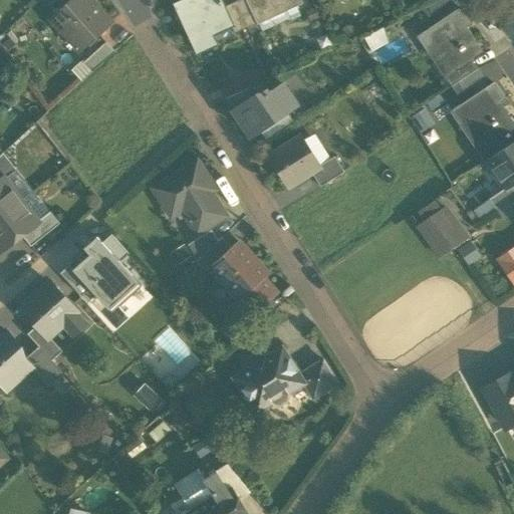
[(51,19),(79,50),(98,33),(110,23),(89,0),(72,0),(67,5),(51,19)]
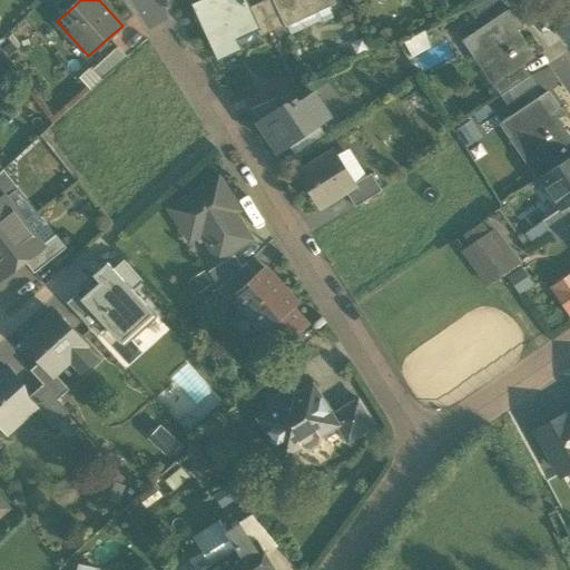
[(202,0),(193,5),(196,11),(220,0),(219,0),(202,0)]
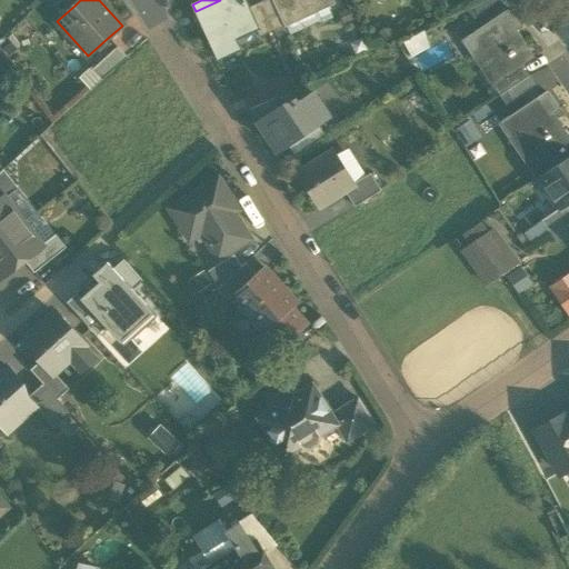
[(196,11),(218,59),(239,49),(235,40),(231,31),(253,21),(253,20),(248,8),(243,0),(219,0),(220,0),(196,11)]
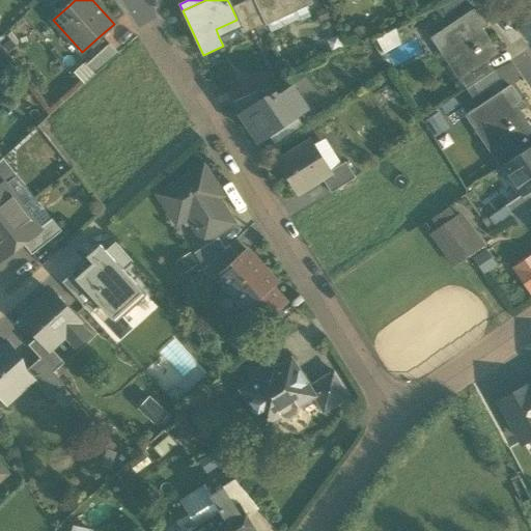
[(254,0),(245,0),(243,1),(255,28),(268,22),(264,16),(262,17),(254,0)]
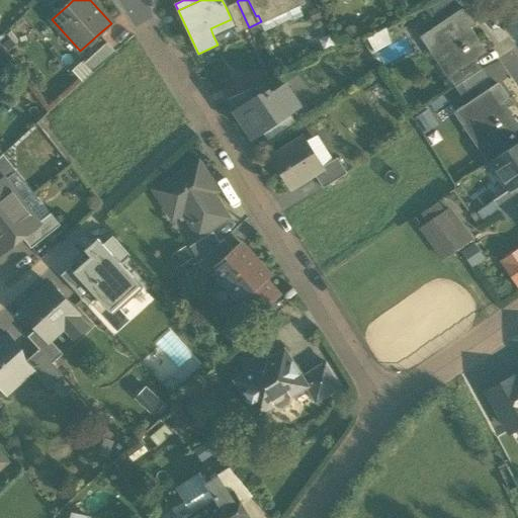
[(248,0),(256,16),(258,15),(283,3),(286,10),(303,2),(301,0),(248,0)]
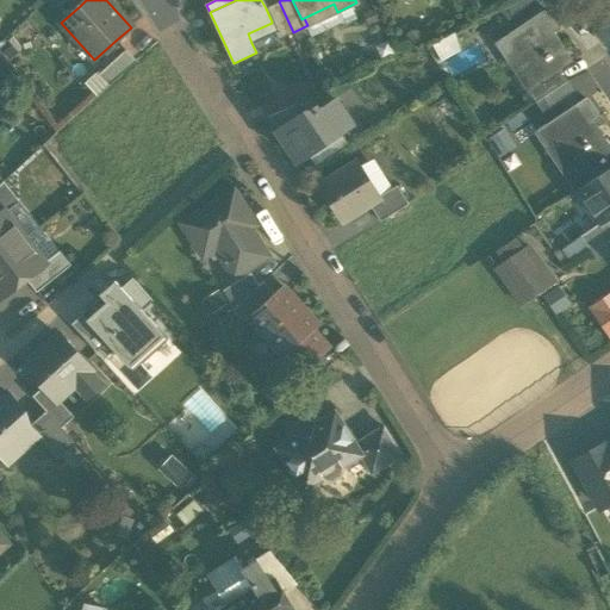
[(537,0),(520,0),(518,0),(523,17),(541,12),(537,0)]
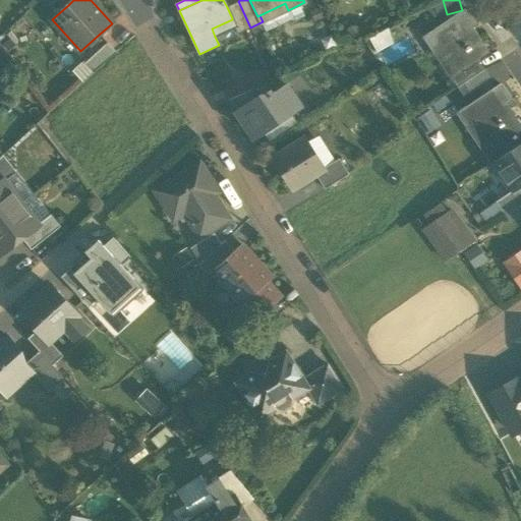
[(250,27),(238,1),(227,7),(232,18),(232,19),(235,27),(238,34),(250,27)]
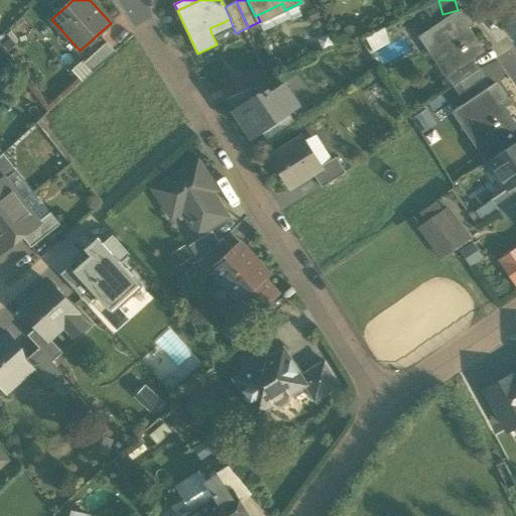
[(257,15),(260,21),(285,10),(282,3),(257,15)]
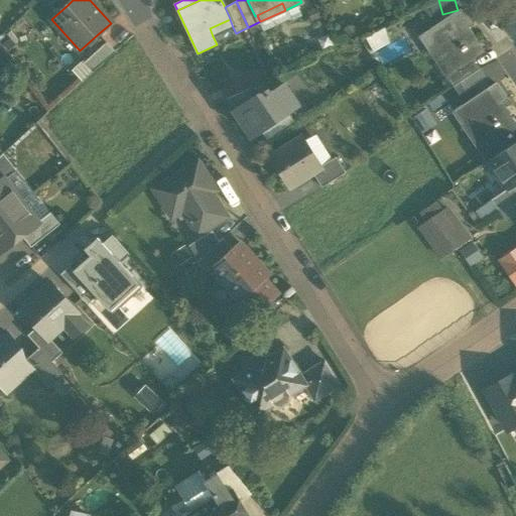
[(452,71),(452,73),(473,58),(483,51),(466,27),(472,23),(462,8),(419,37),(429,51),(435,47),(452,71)]
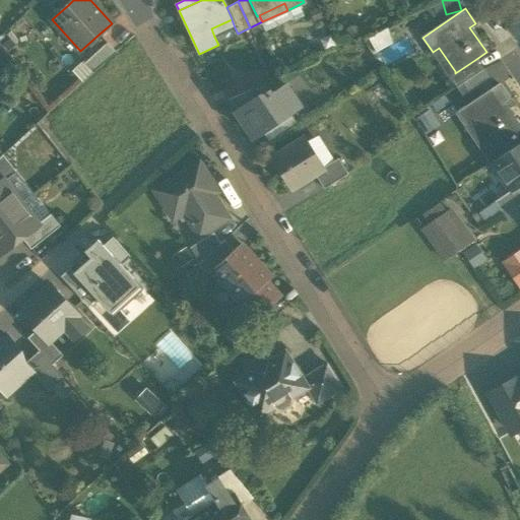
[(211,28),(214,37),(235,27),(232,19),(211,28)]
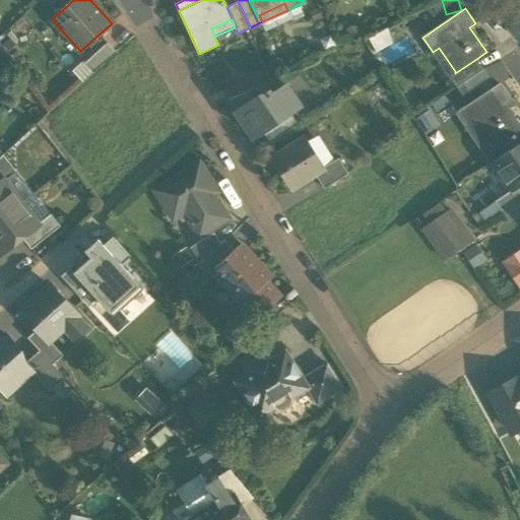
[(83,64),(92,74),(116,52),(108,43),(83,64)]
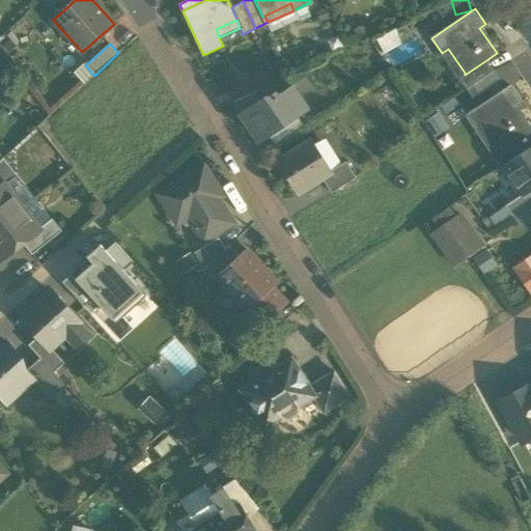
[(442,53),(458,78),(465,73),(448,49),(442,53)]
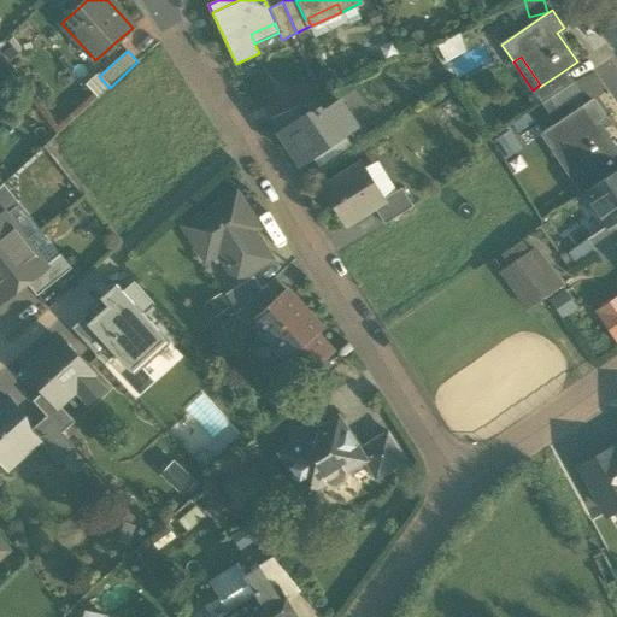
[(533,90),(541,104),(574,82),(565,70),(540,87),(540,84),(533,90)]
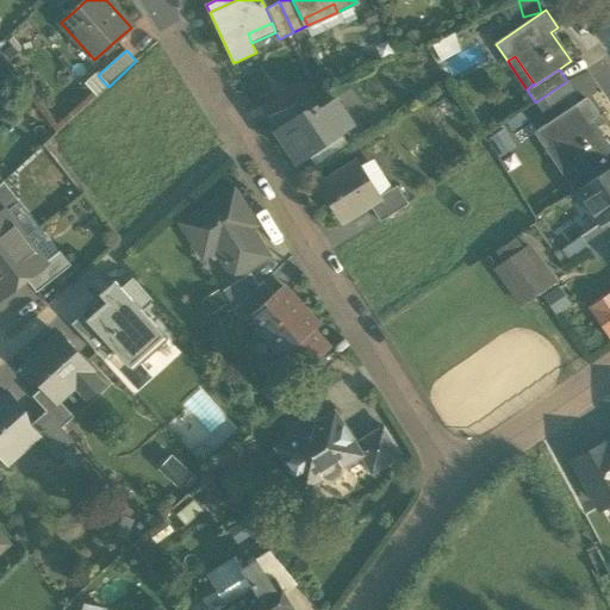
[(109,87),(98,75),(95,73),(83,83),(97,97),(109,87)]
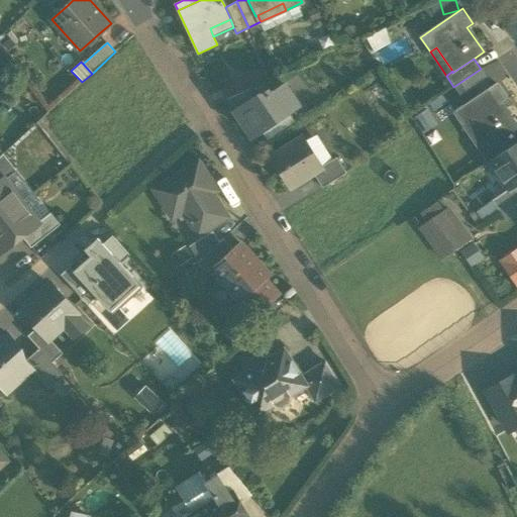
[(487,79),(481,69),(453,87),(460,97),(487,79)]
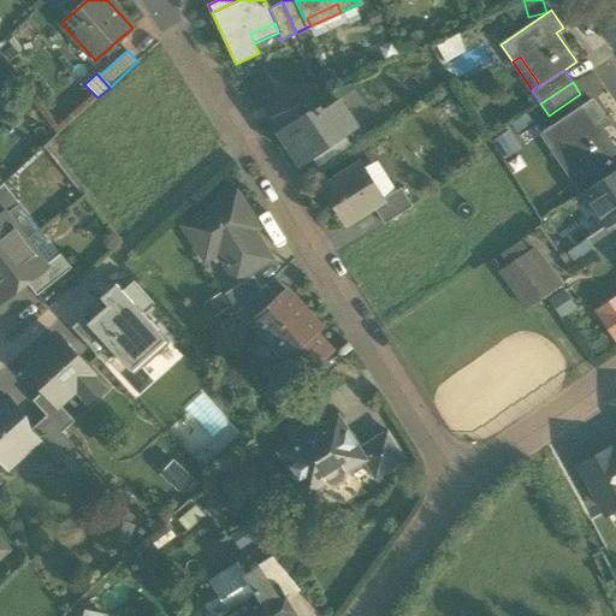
[(561,147),(588,189),(615,170),(615,169),(615,170),(608,158),(615,152),(615,150),(597,123),(604,118),(592,100),(540,135),(554,152),(561,147)]
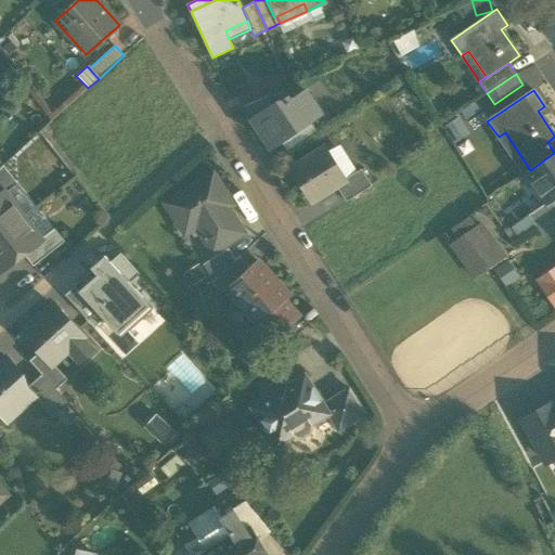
[(287,100),(271,107),(262,112),(250,119),(269,146),(279,140),(308,120),(319,113),(305,91),(289,102),(287,100)]
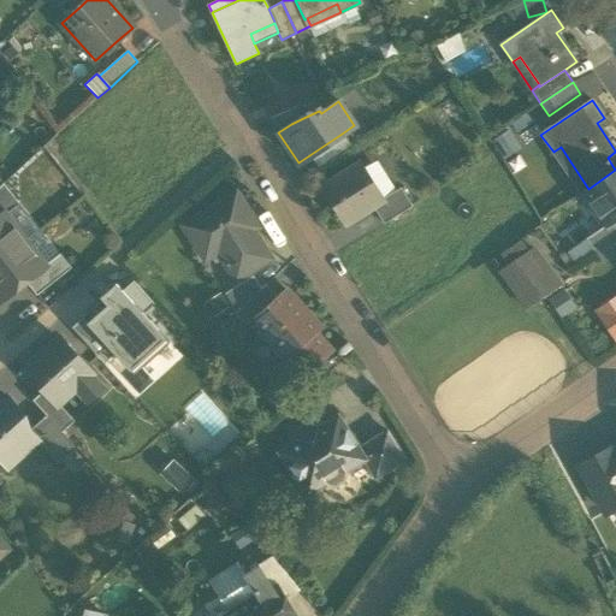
[(268,118),(278,132),(291,124),(301,119),(295,106),(268,118)]
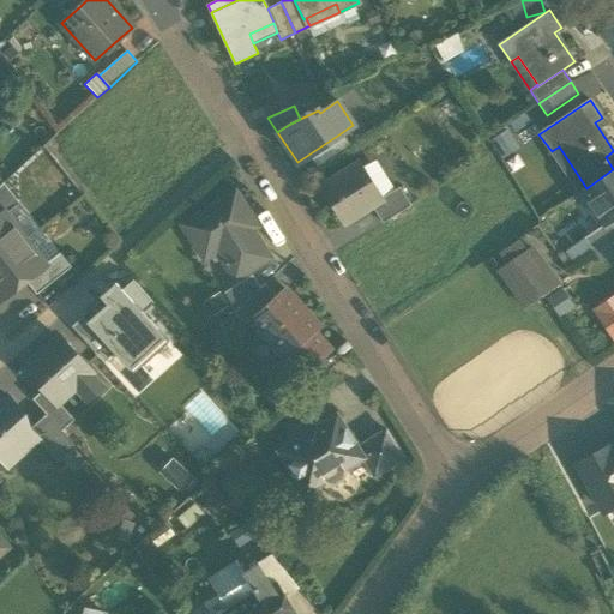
[(341,133),(308,155),(317,167),(349,145),(341,133)]
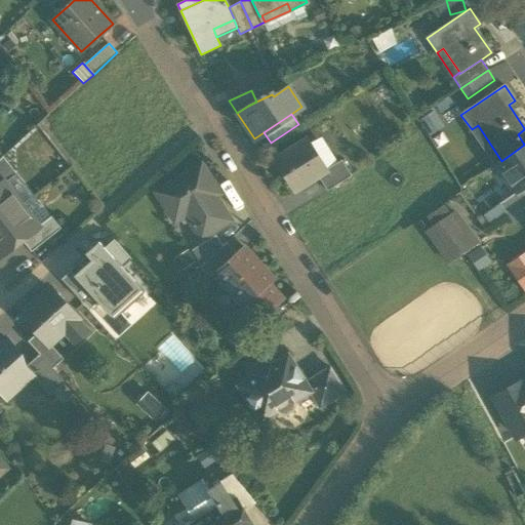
[(472,129),(495,165),(501,161),(478,125),(472,129)]
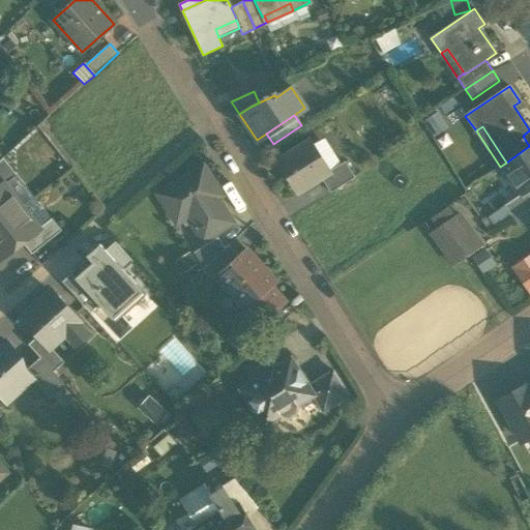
[(277,160),(298,193),(321,178),(329,173),(328,172),(308,141),(277,160)]
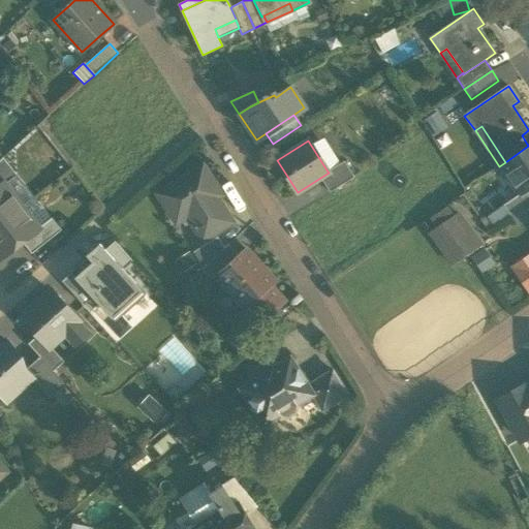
[(528,145),(528,146),(528,145),(528,146),(505,162),(499,166),(519,195),(528,187),(528,145)]
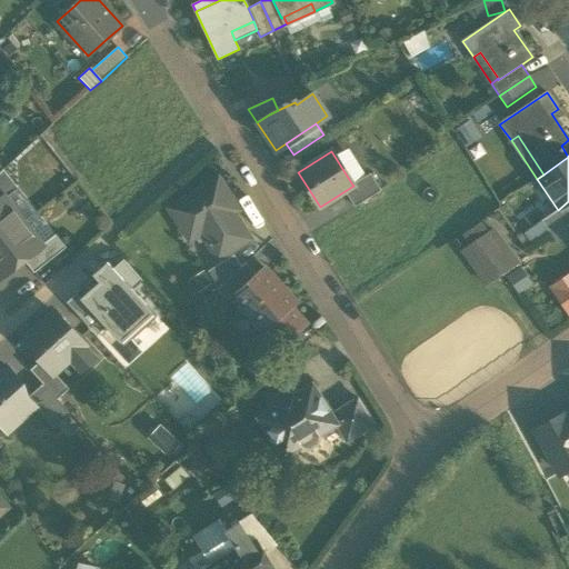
[(18,188),(3,169),(0,171),(0,199),(3,198),(3,199),(18,188)]
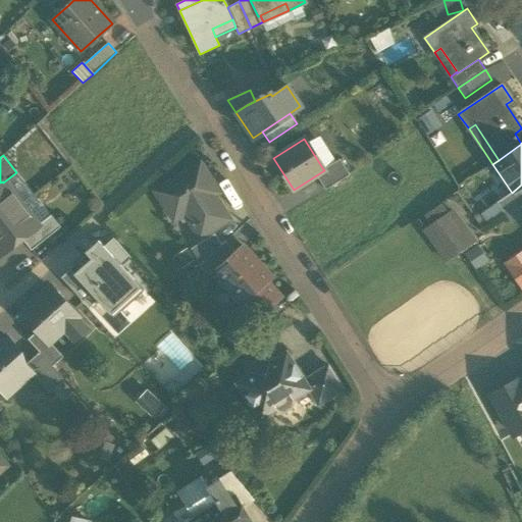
[(316,175),(325,190),(349,174),(340,159),(323,169),(324,170),(316,175)]
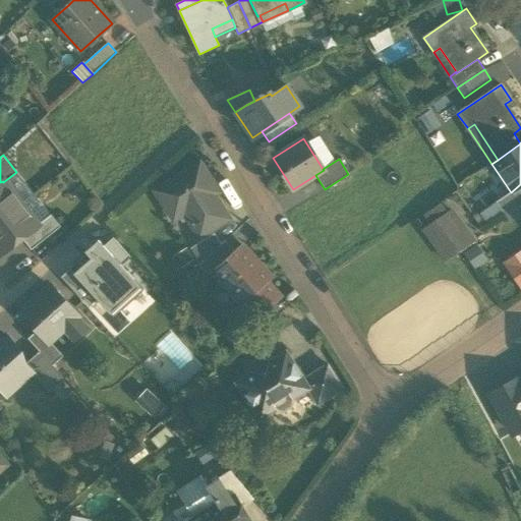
[(165,208),(166,208),(176,201),(184,213),(192,226),(199,238),(229,219),(206,182),(211,180),(199,163),(155,190),(165,208)]
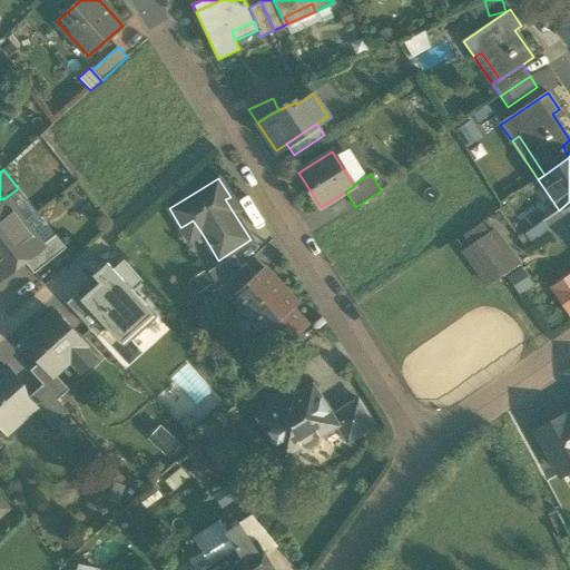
[(3,199),(22,223),(36,212),(18,188),(3,199)]
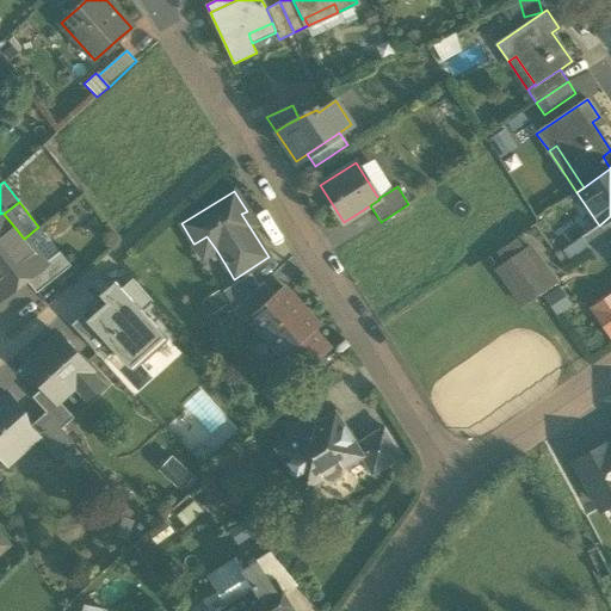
[(0,257),(24,239),(4,214),(4,213),(0,214),(0,257)]
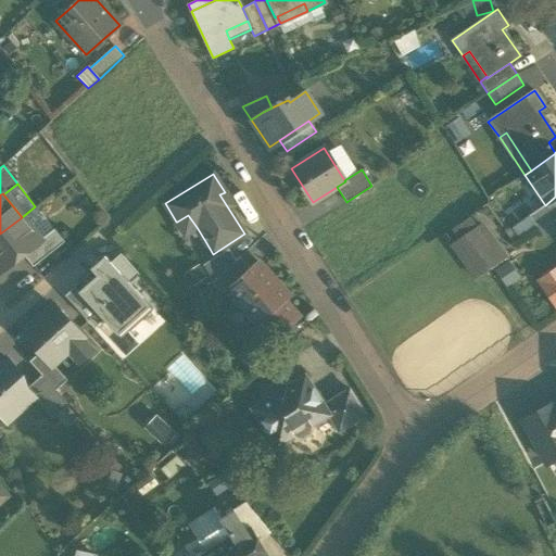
[(529,216),(538,228),(555,214),(555,197),(545,205),(529,216)]
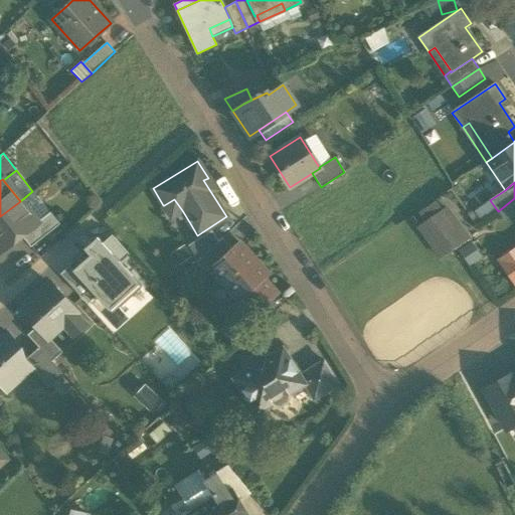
[(32,191),(20,201),(36,222),(49,213),(32,191)]
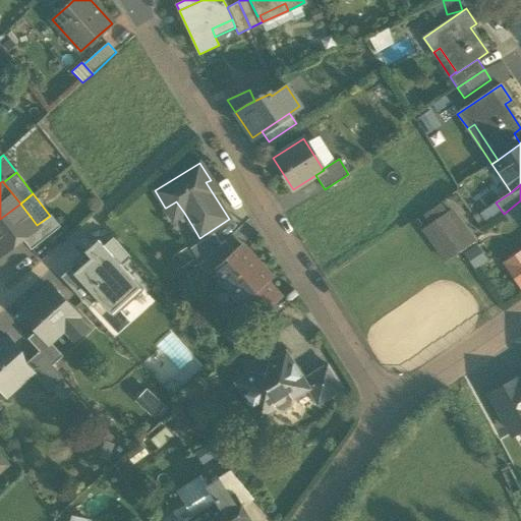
[(520,200),(504,214),(511,224),(520,217),(520,200)]
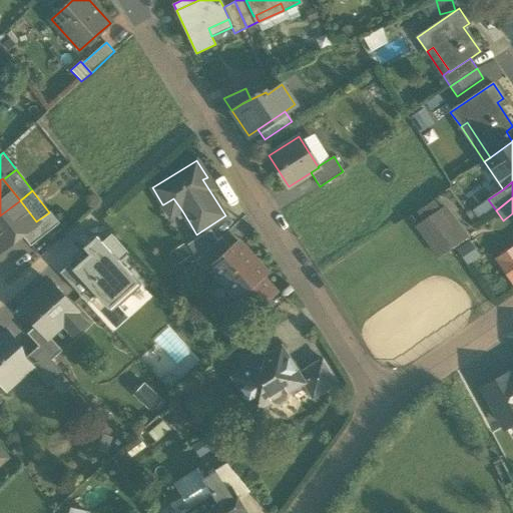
[(170,216),(181,209),(173,198),(163,204),(170,216)]
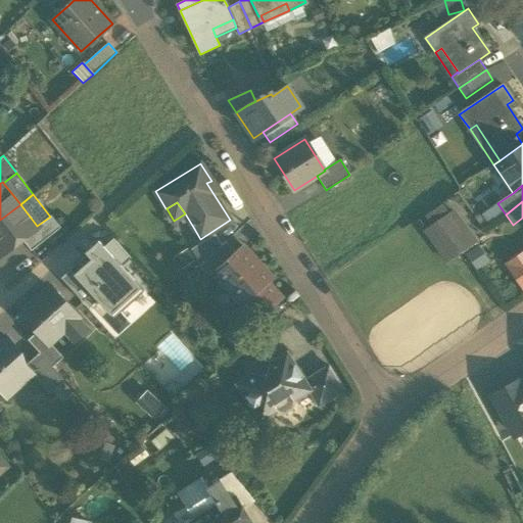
[(37,226),(20,204),(0,220),(0,254),(1,255),(21,239),(38,227),(37,226)]
